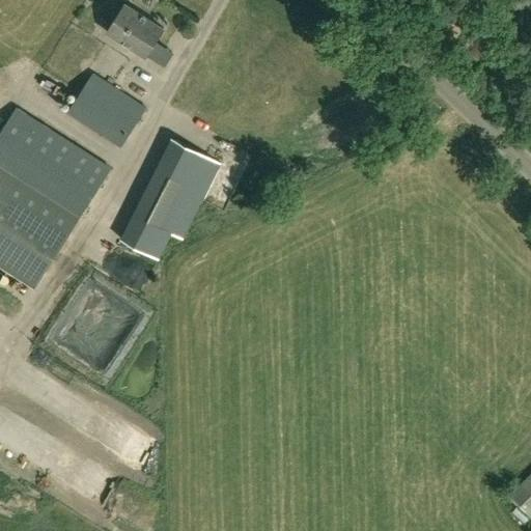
[(147,55),(164,28),(126,4),(109,31),(147,55)]
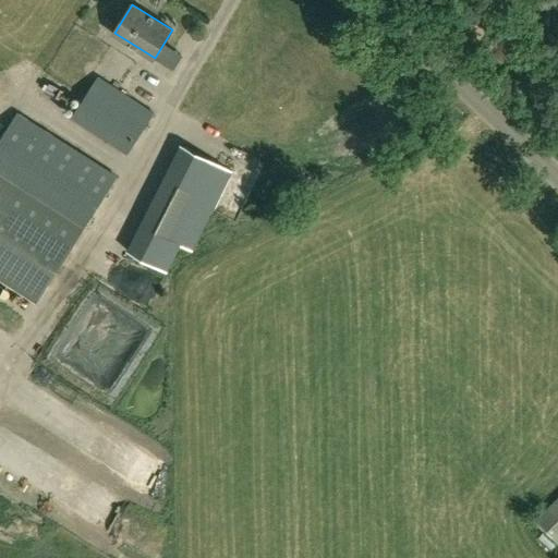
[(169,43),(161,55),(178,65),(185,55),(169,43)]
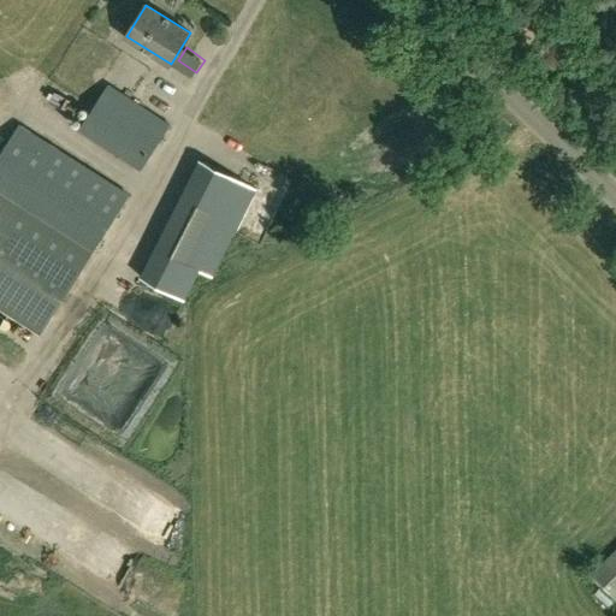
[(111,84),(81,130),(141,170),(171,124),(111,84)]
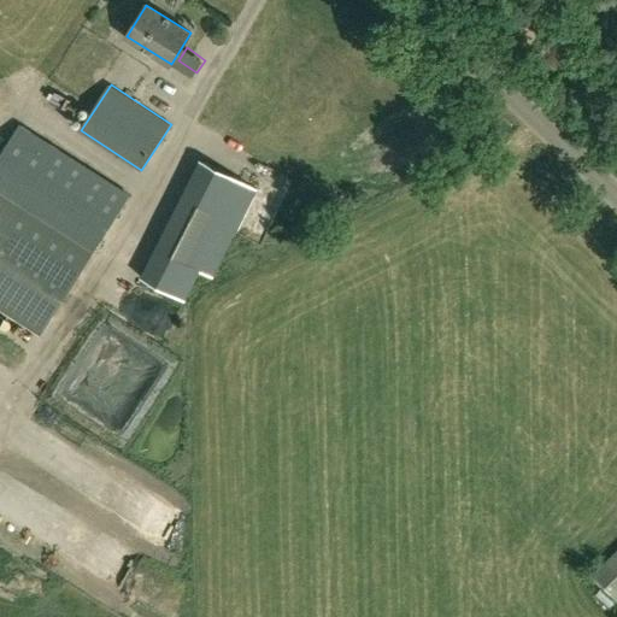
[(21,127),(0,159),(0,283),(51,316),(127,193),(21,127)]
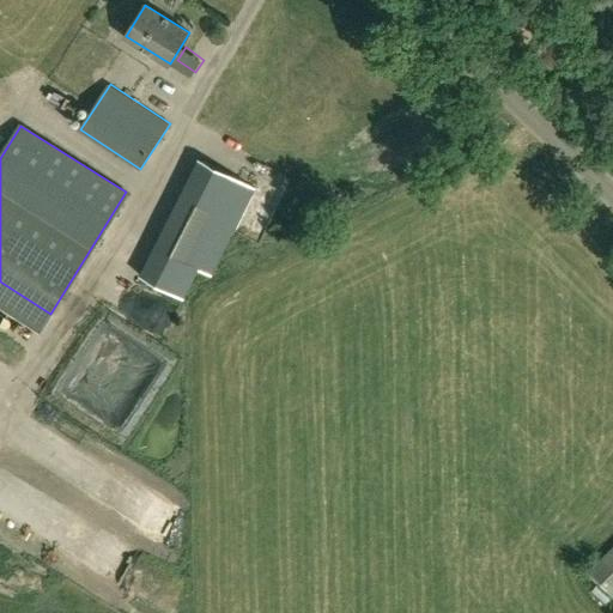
[(216,275),(259,189),(206,163),(196,182),(193,180),(144,279),(184,299),(200,268),(216,275)]
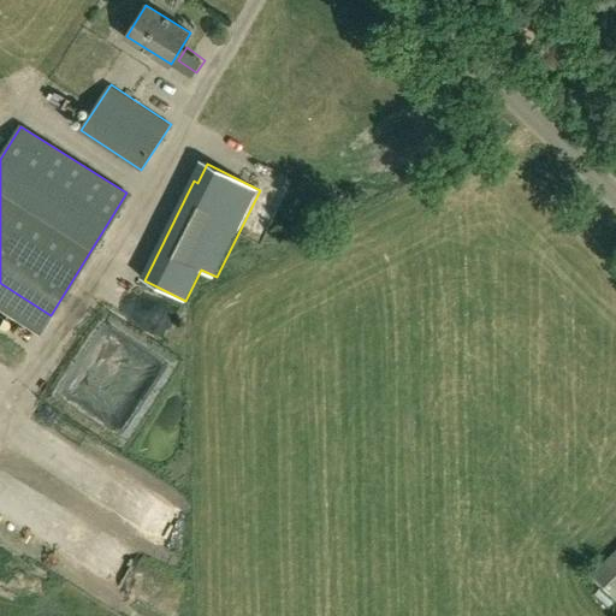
[(141,298),(132,314),(169,333),(177,318),(141,298)]
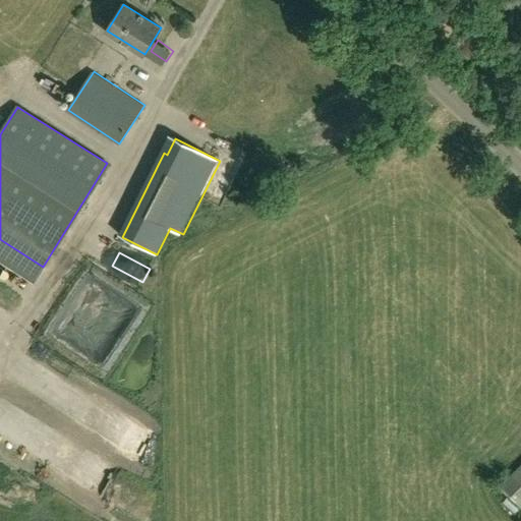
[(102,371),(117,381),(143,338),(128,329),(102,371)]
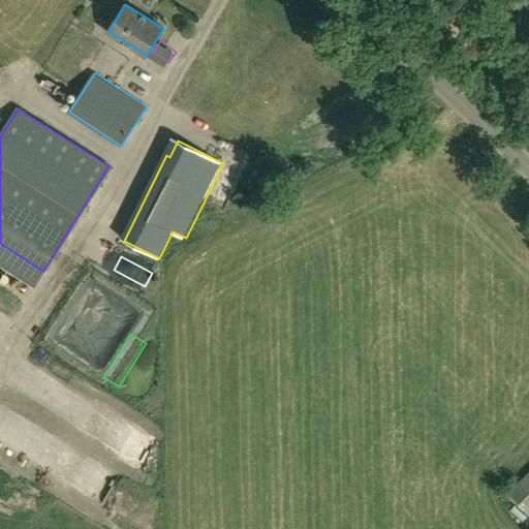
[(528,473),(509,492),(528,511),(528,473)]
